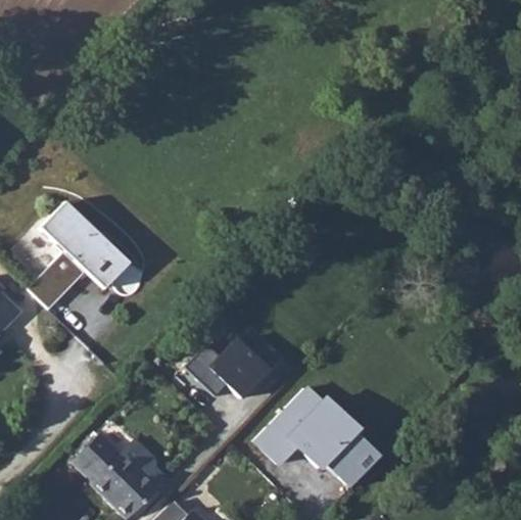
[(66,250),(30,286),(50,308),(89,270),(107,288),(131,264),(68,201),(43,227),(66,250)]
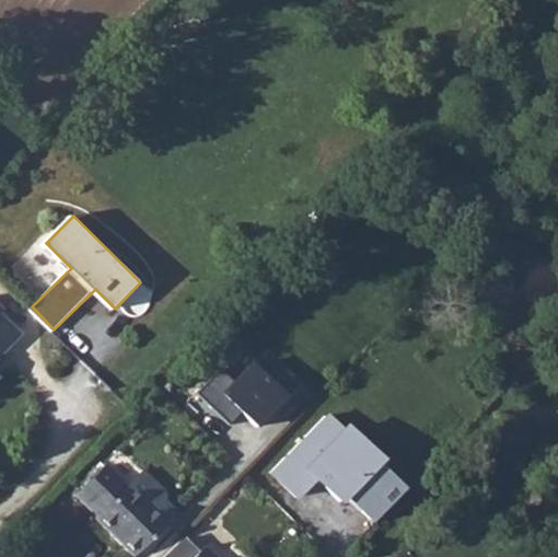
[(0,384),(8,378),(1,370),(0,369),(0,357),(7,350),(20,334),(2,314),(6,308),(0,304),(0,384)]
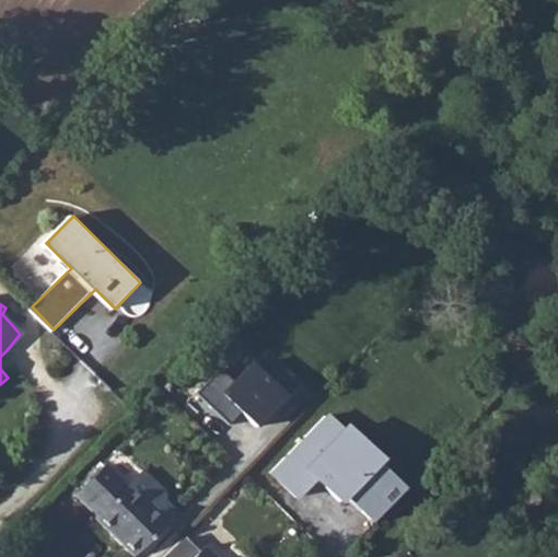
[(243,409),(260,426),(290,394),(255,361),(235,382),(225,393),(243,409)]
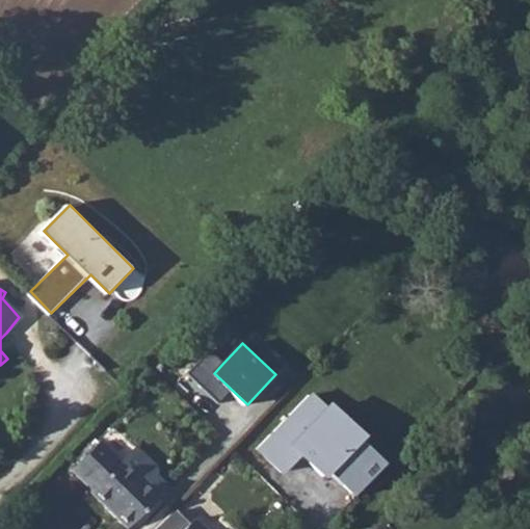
[(231,389),(214,373),(223,363),(211,351),(191,372),(220,400),(231,389)]
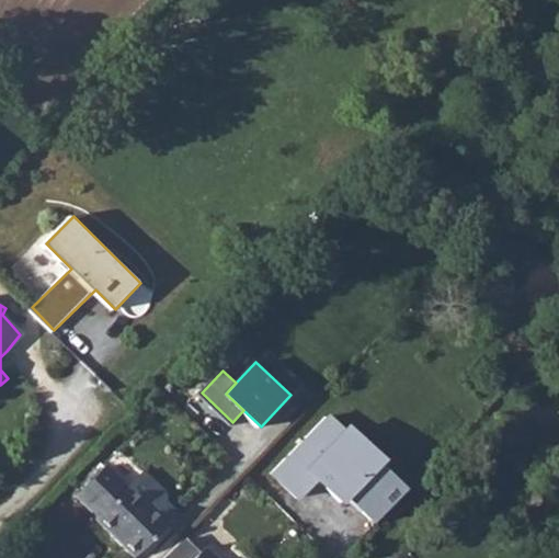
[(348,502),(352,498),(376,521),(409,487),(385,464),(388,459),(353,426),(349,431),(330,413),(273,473),(301,500),(322,479),(348,502)]
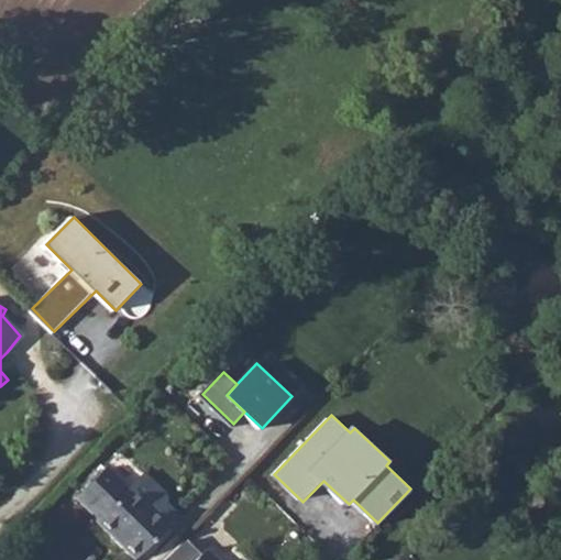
[(125,450),(111,462),(129,483),(143,471),(125,450)]
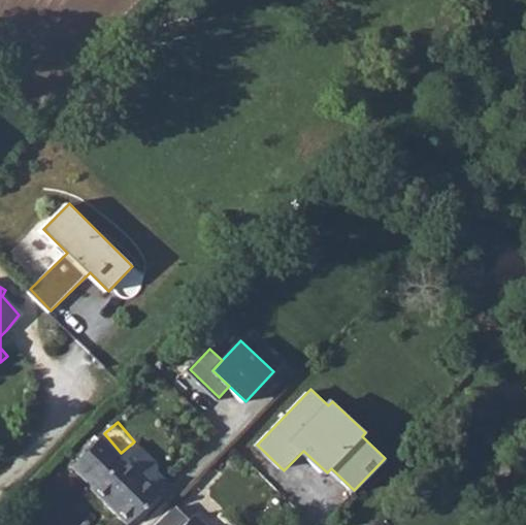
[(125,457),(103,438),(78,463),(100,484),(97,487),(136,521),(178,478),(164,464),(164,453),(144,436),(125,457)]
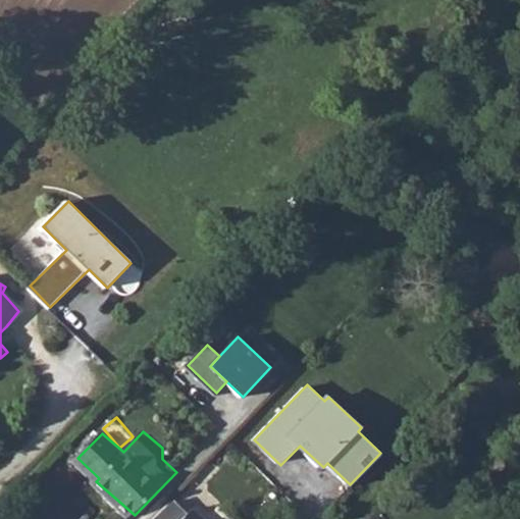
[(182,518),(210,518),(197,505),(182,518)]
